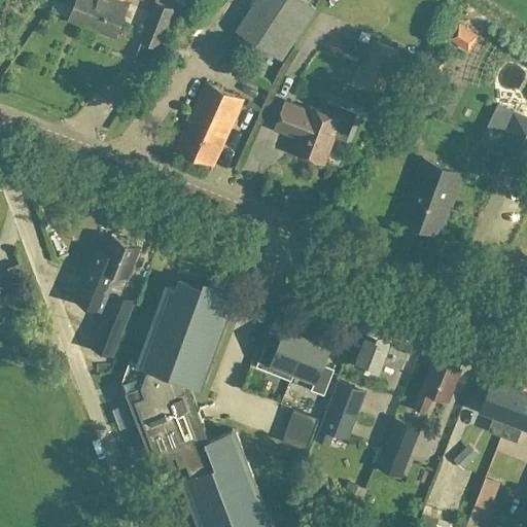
[(115,37),(128,6),(111,0),(76,0),(69,20),(115,37)]
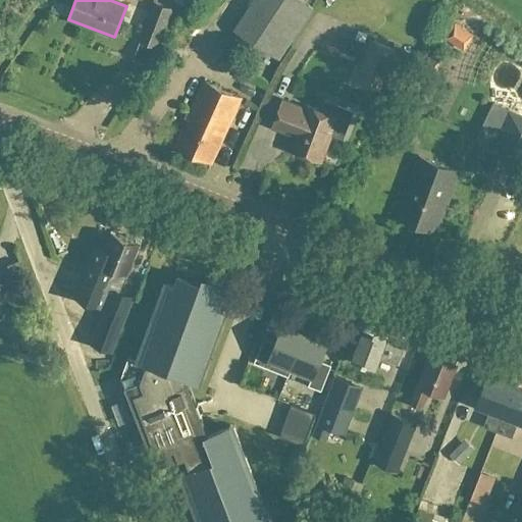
[(175,0),(173,4),(186,11),(192,0),(175,0)]
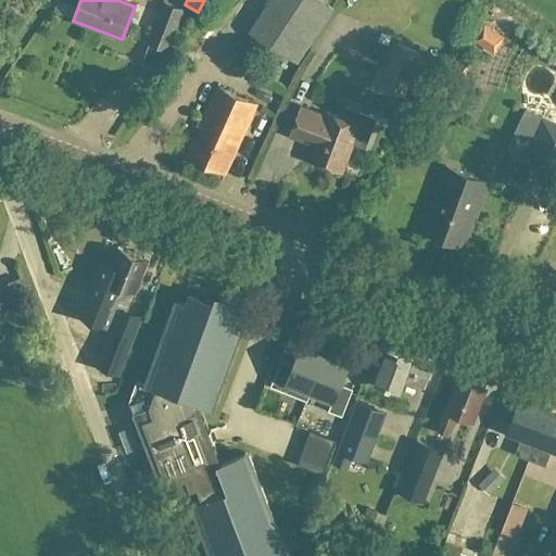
[(303,64),(335,8),(321,0),(274,0),(253,37),(303,64)]
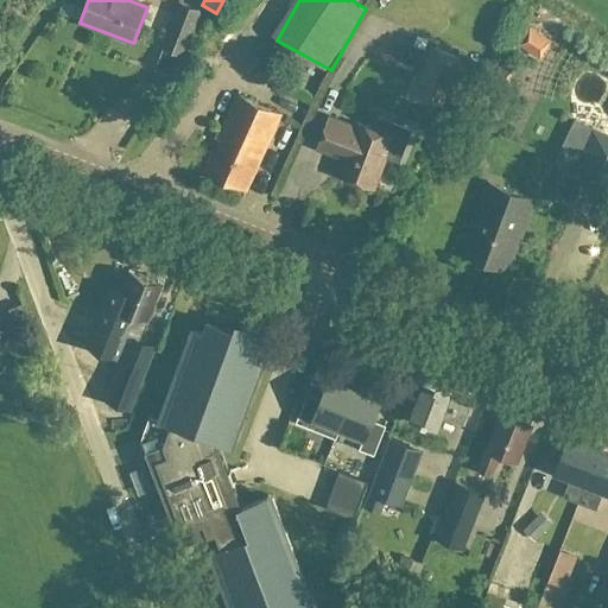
[(183,57),(201,12),(178,2),(159,48),(183,57)]
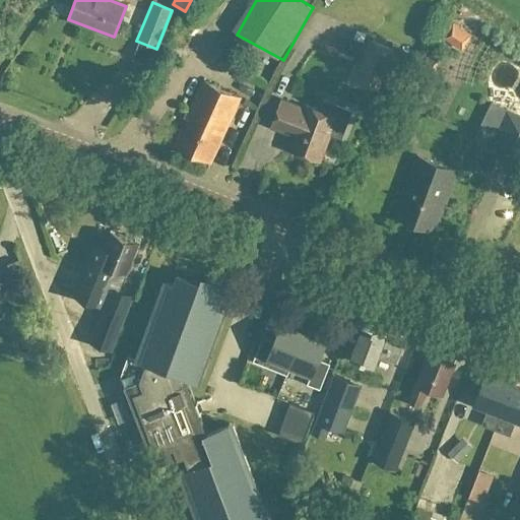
[(470,36),(452,23),(442,40),(460,52),(470,36)]
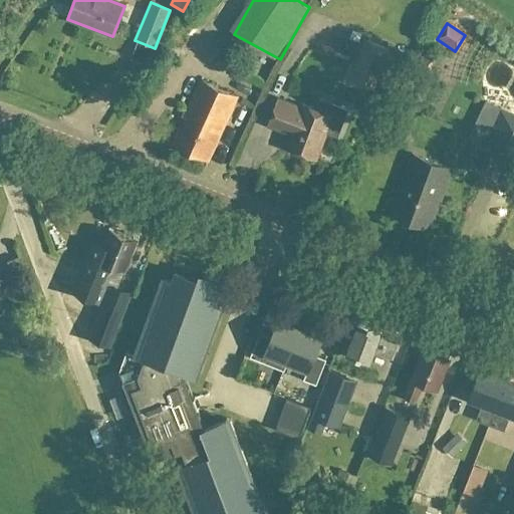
[(388,50),(364,42),(350,79),(372,88),(388,50)]
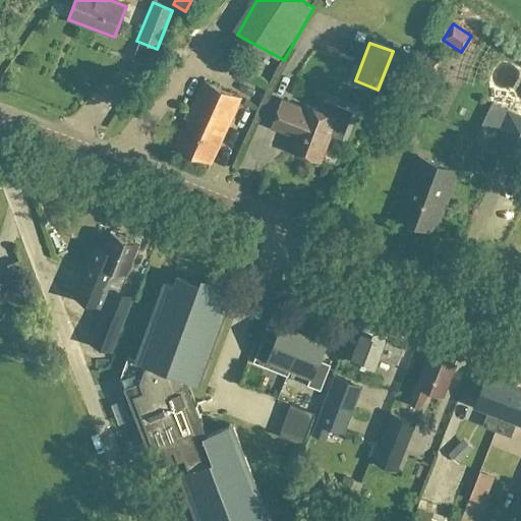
[(211,165),(240,99),(201,81),(172,148),(211,165)]
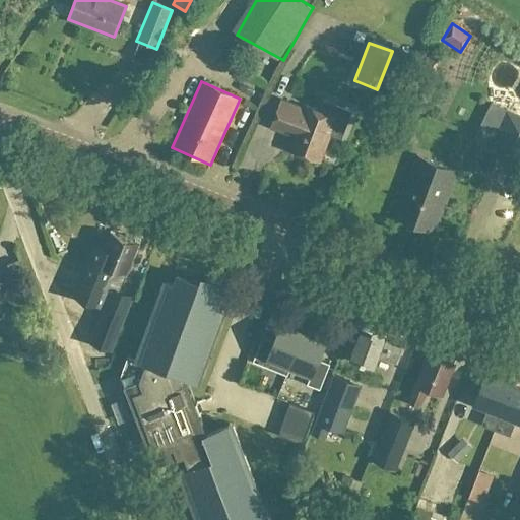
[(322,103),(319,112),(305,107),(304,110),(280,102),(270,128),(285,133),(285,131),(294,134),(287,150),(319,163),(330,134),(340,138),(350,114),(322,103)]
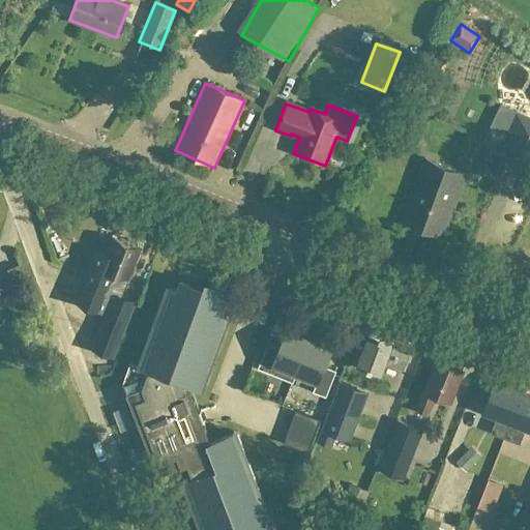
[(529,121),(516,114),(498,151),(529,167),(529,121)]
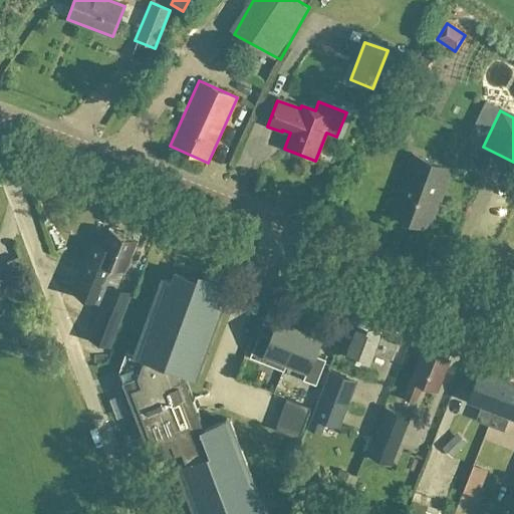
[(369,138),(380,150),(390,142),(379,130),(369,138)]
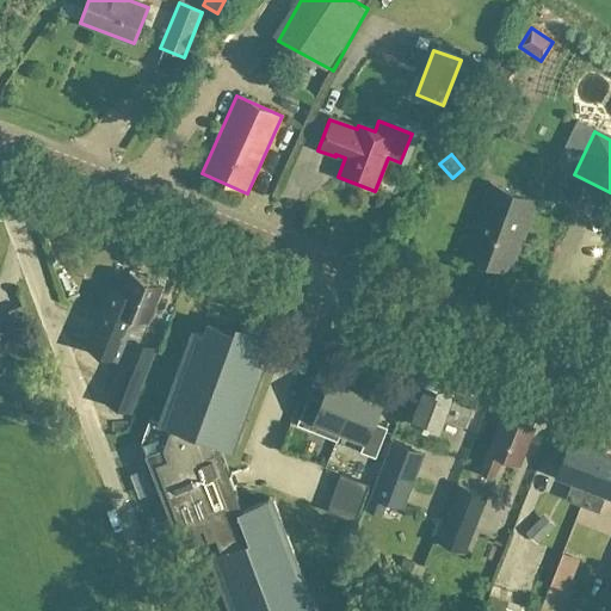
[(537,203),(489,185),(462,257),(510,275),(537,203)]
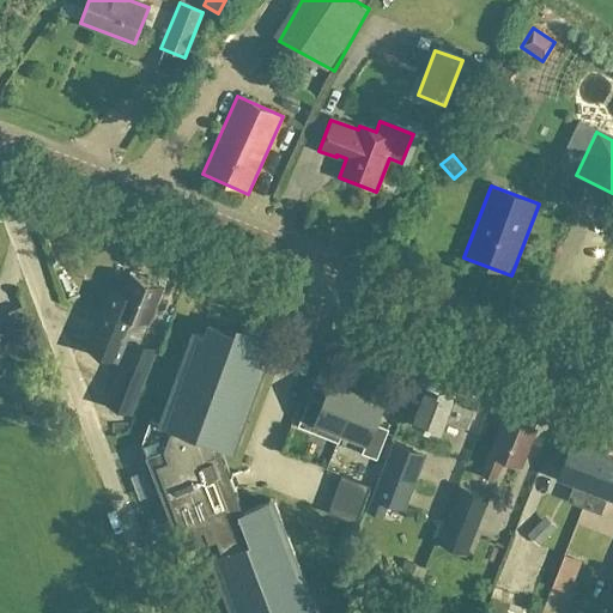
[(108,308),(91,352),(119,362),(126,365),(110,407),(129,414),(156,347),(141,341),(162,286),(132,275),(125,296),(115,292),(108,308)]
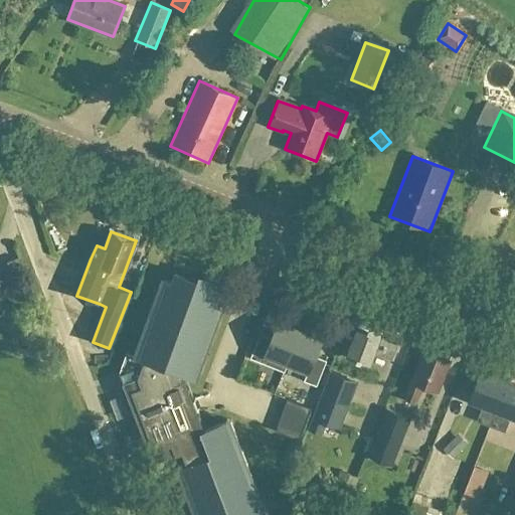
[(175,273),(172,282),(165,280),(137,358),(144,360),(137,378),(141,387),(131,391),(154,452),(171,446),(197,514),(261,514),(225,421),(204,431),(183,375),(192,378),(226,285),(202,277),(200,282),(175,273)]
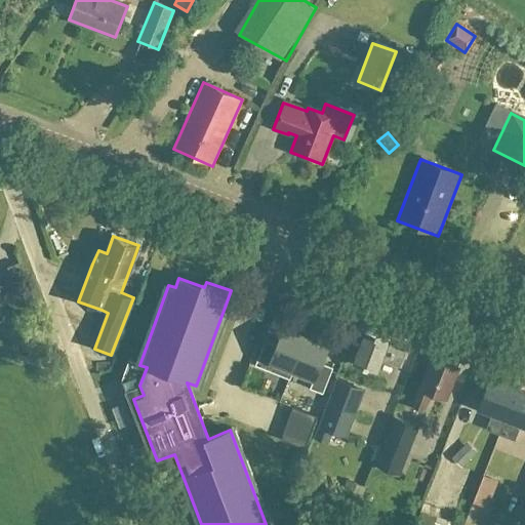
[(265,341),(254,366),(288,380),(307,334),(284,326),(276,347),(265,341)]
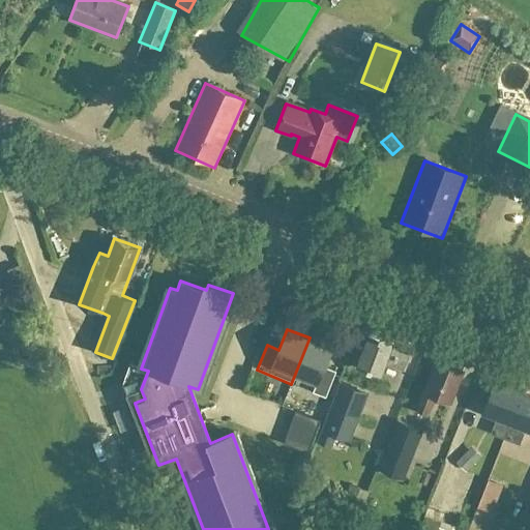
[(404,370),(409,354),(391,348),(392,344),(369,334),(357,367),(380,376),(385,362),(404,370)]
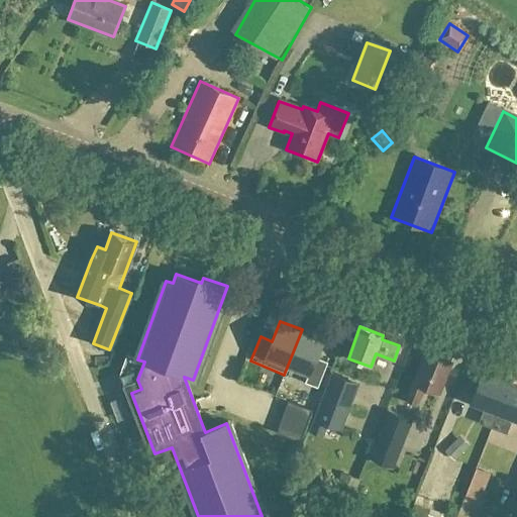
[(302,329),(284,375),(285,375),(287,370),(307,378),(305,384),(317,389),(327,364),(316,358),(324,338),(321,337),(322,334),(310,329),(309,332),(302,329)]
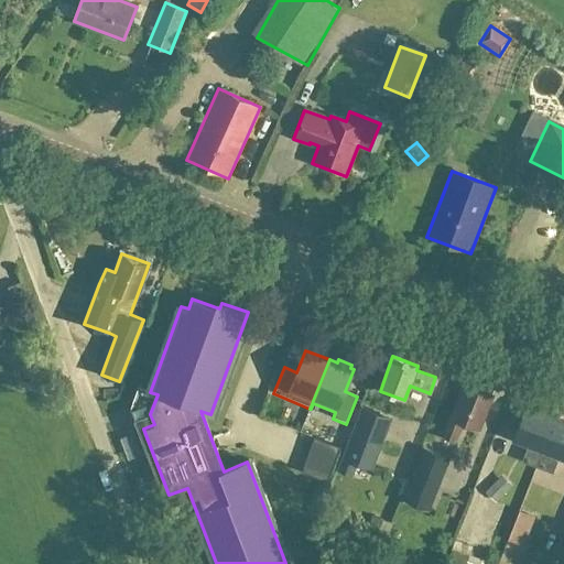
[(20,376),(0,370),(0,381),(17,387),(20,376)]
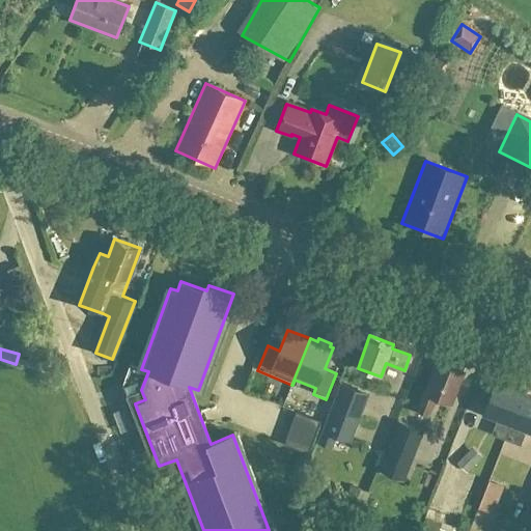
[(451,404),(464,372),(438,362),(425,393),(424,392),(416,413),(428,418),(436,398),(451,404)]
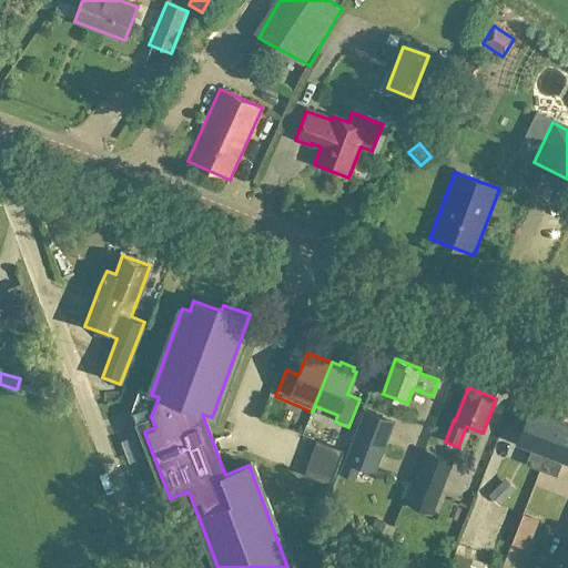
[(527,465),(540,470),(559,422),(529,411),(517,443),(533,448),(527,465)]
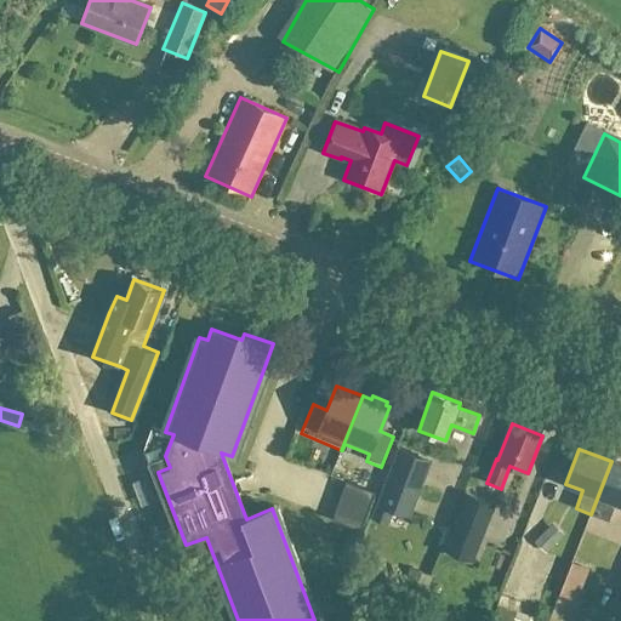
[(389,474),(372,520),(387,525),(392,512),(398,514),(405,518),(417,485),(427,461),(420,459),(399,450),(389,474)]
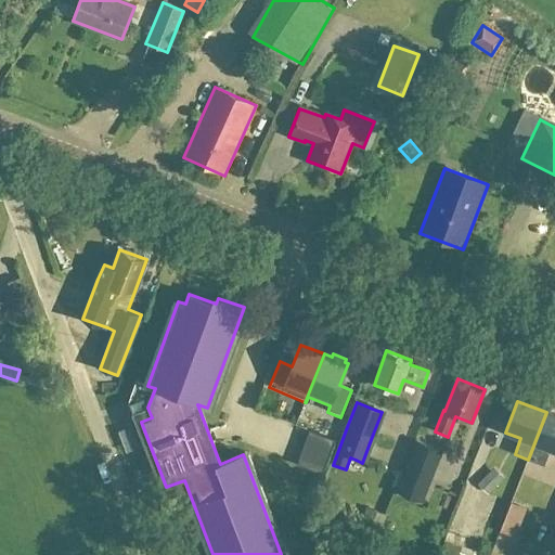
[(549,449),(554,450),(554,415),(546,412),(528,460),(543,465),(549,449)]
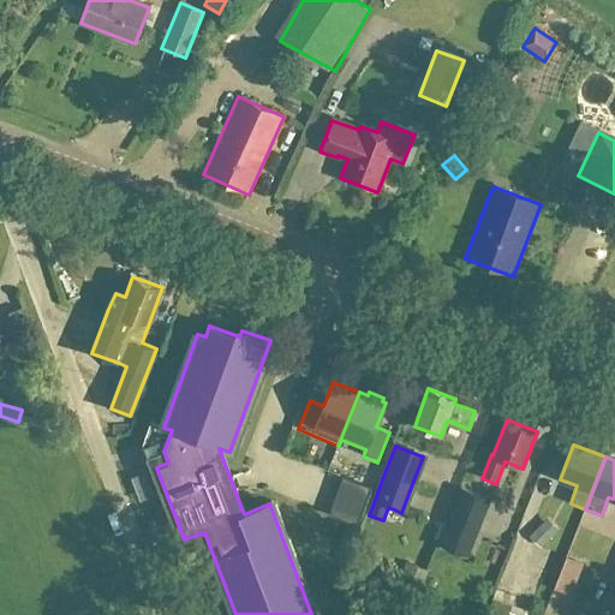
[(357,527),(371,489),(342,478),(328,517),(357,527)]
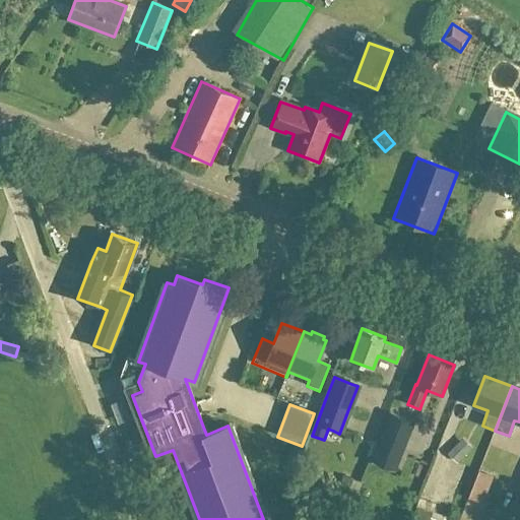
[(413,426),(390,415),(370,464),(394,474),(413,426)]
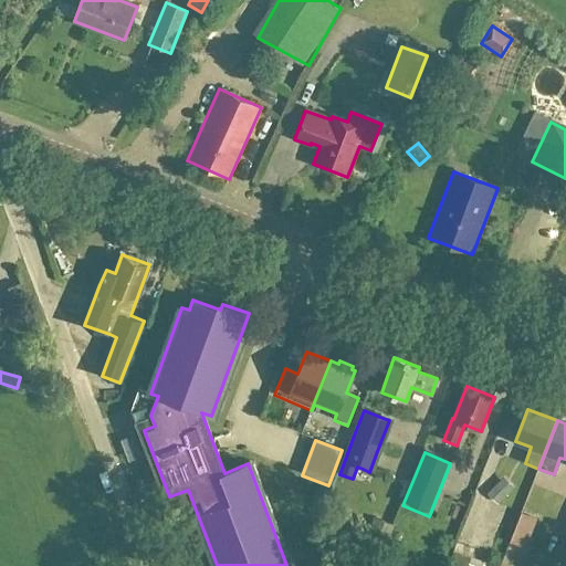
[(495,486),(486,495),(498,506),(506,498),(495,486)]
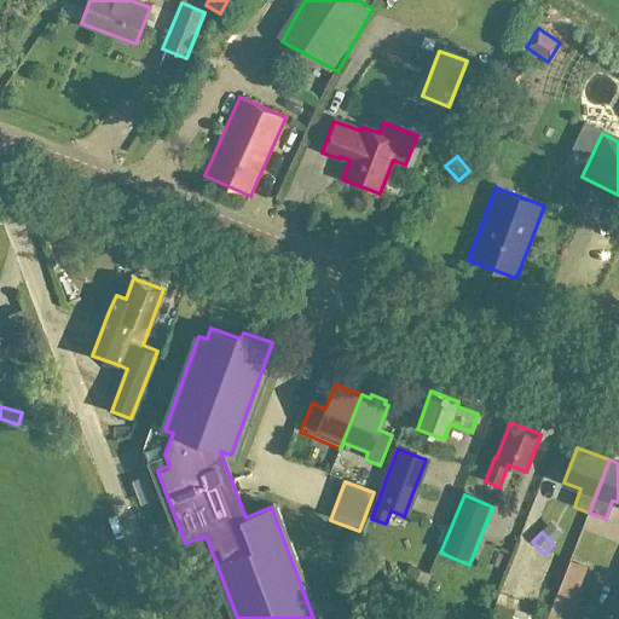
[(582,602),(593,568),(574,562),(563,596),(582,602)]
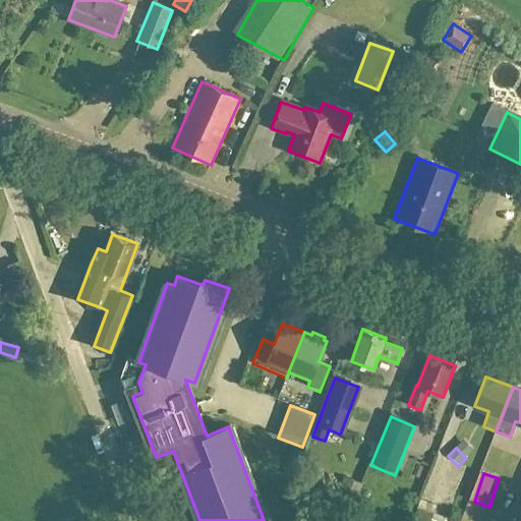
[(418,520),(444,520),(446,519),(433,513),(437,506),(420,500),(413,519),(418,520)]
